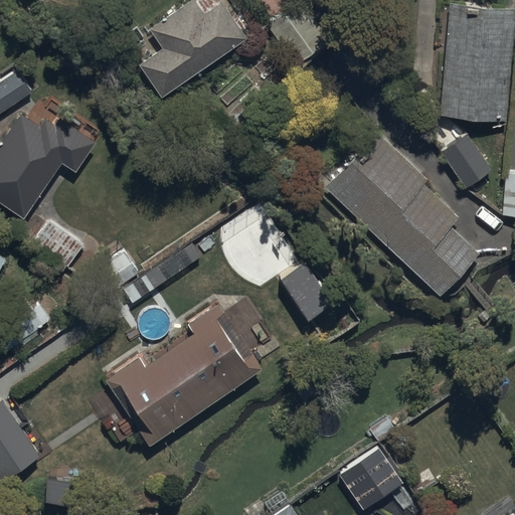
[(165,99),(247,39),(221,4),(218,0),(187,0),(149,28),(163,46),(140,63),(165,99)]
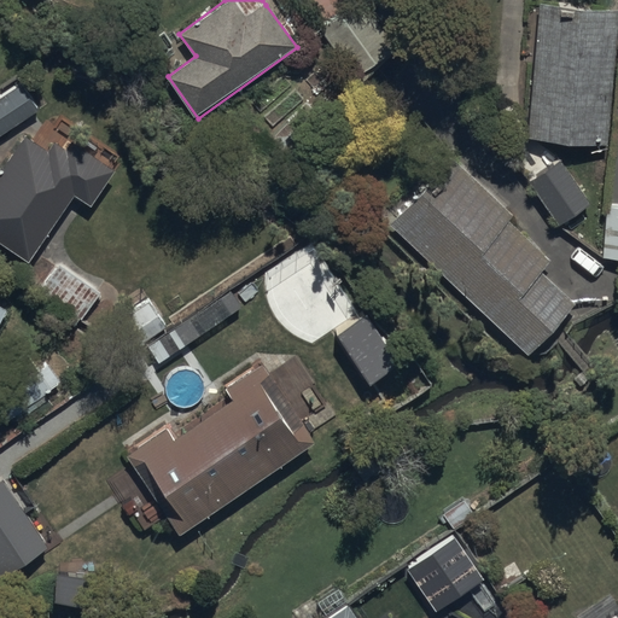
[(365,0),(356,0),(321,25),(359,76),(398,46),(365,0)]
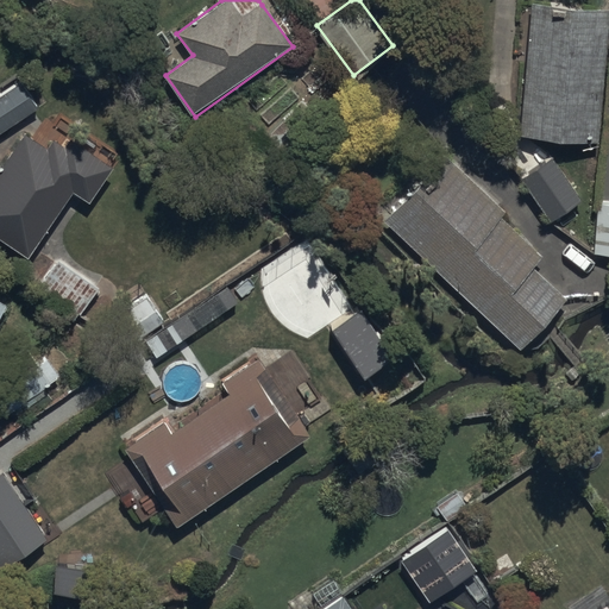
[(596,142),(607,12),(529,6),(520,136),(596,142)]
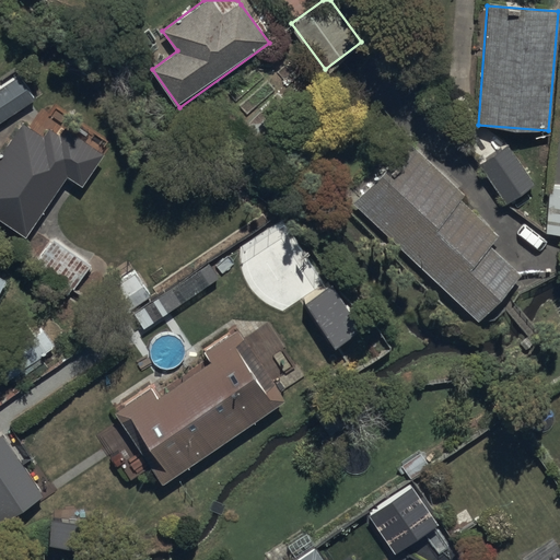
[(0,86),(0,125),(37,101),(20,74),(0,86)]
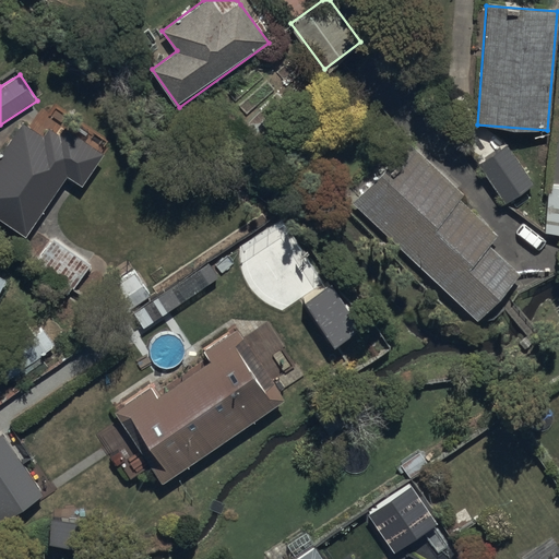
[(68,128),(62,137),(48,127),(43,135),(23,123),(0,157),(0,217),(26,236),(47,205),(67,177),(82,187),(105,152),(68,128)]
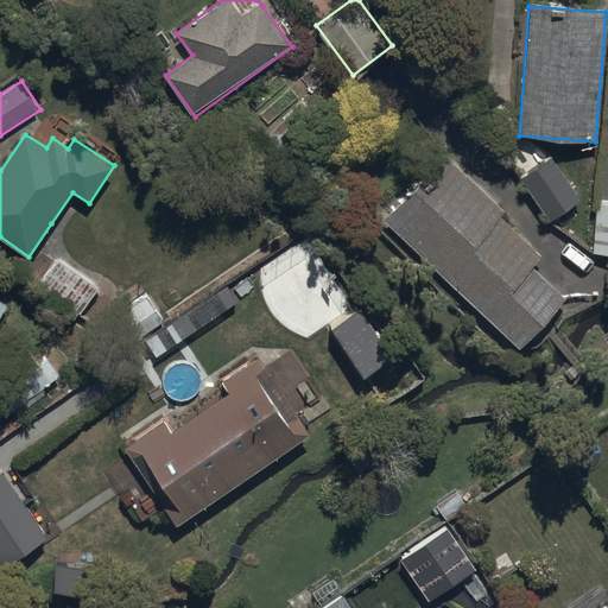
[(448,157),(431,173),(385,222),(519,348),(565,299),(533,268),(543,258),(501,219),(507,213),(448,157)]
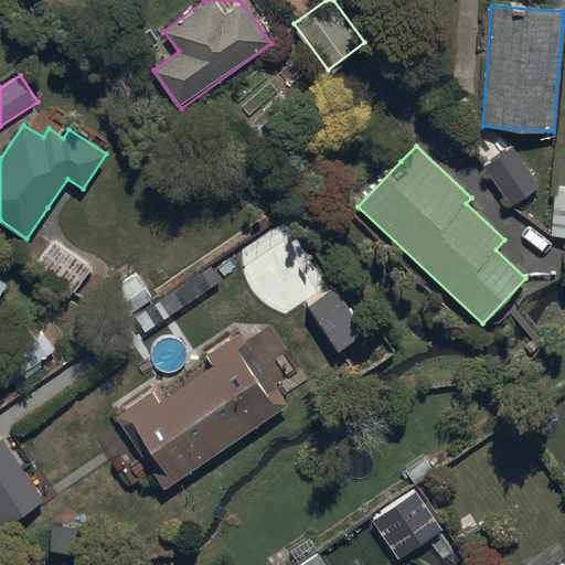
[(512,146),(484,164),(510,204),(539,187),(512,146)]
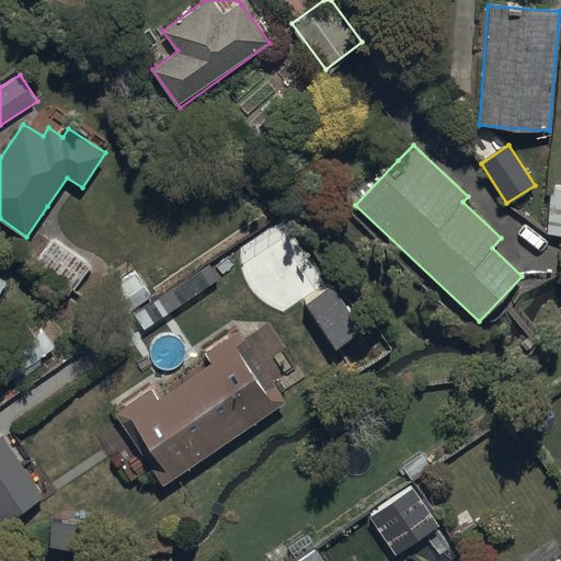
[(560,236),(560,189),(551,189),(548,236),(560,236)]
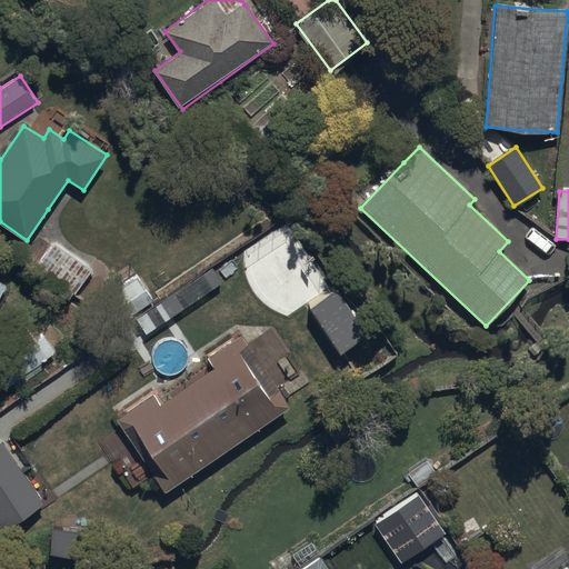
[(49,239),(31,266),(76,295),(93,268),(49,239)]
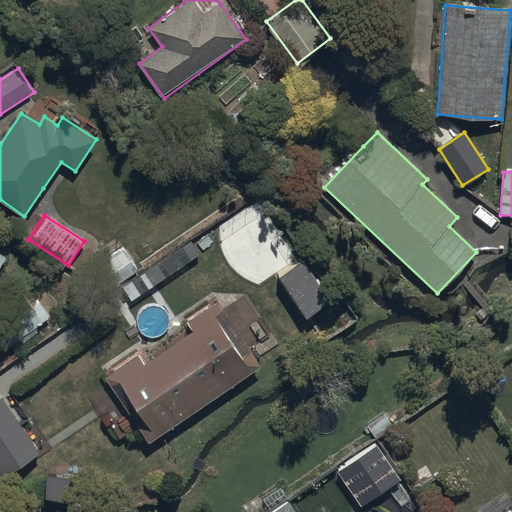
[(95,264),(112,289),(139,271),(123,246),(95,264)]
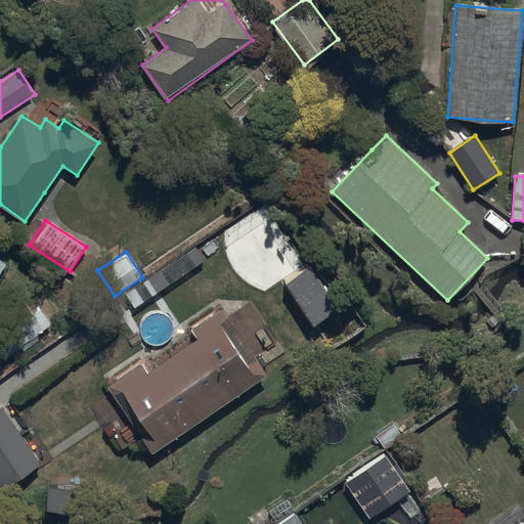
[(287,284),(316,328),(342,311),(312,266),(287,284)]
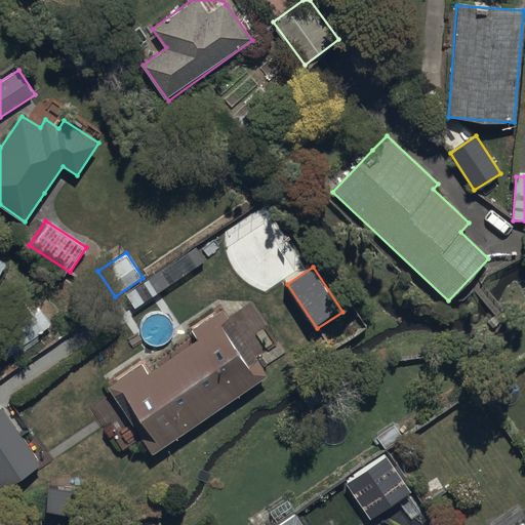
[(0,352),(3,356),(51,322),(39,306),(31,312),(22,299),(0,314),(0,352)]
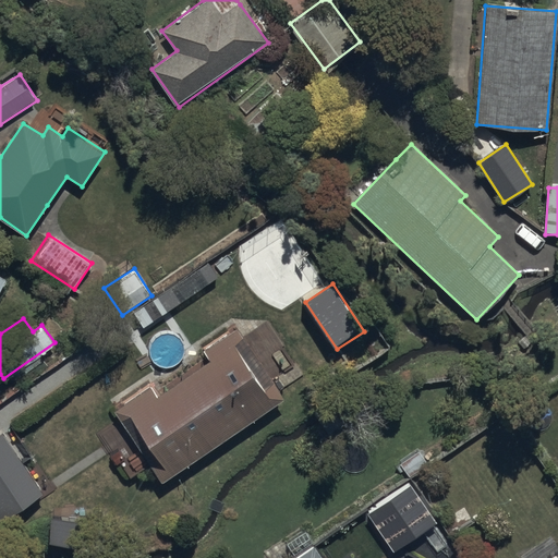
[(209,364),(160,397),(153,386),(113,412),(121,423),(162,485),(286,403),(244,341),(237,329),(202,352),(209,364)]
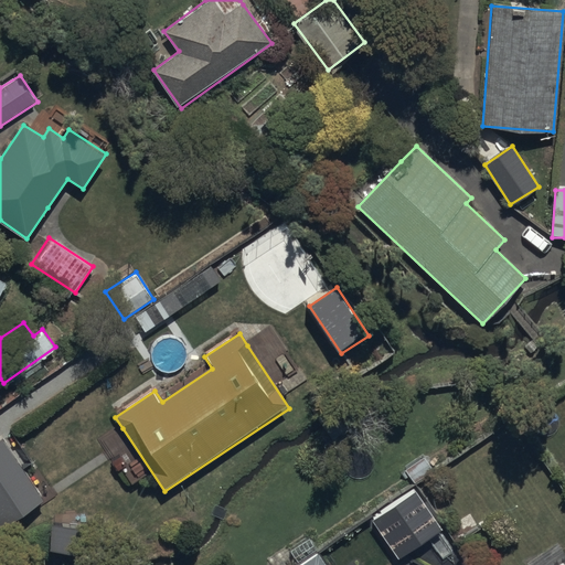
[(0,441),(0,525),(3,531),(45,503),(3,440),(0,441)]
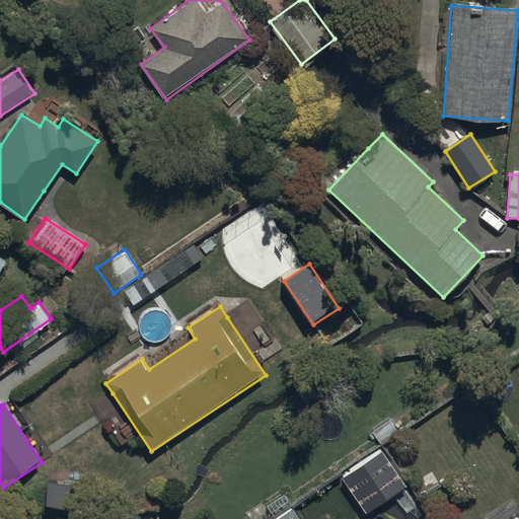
[(340,466),(366,507),(405,480),(379,440),(340,466)]
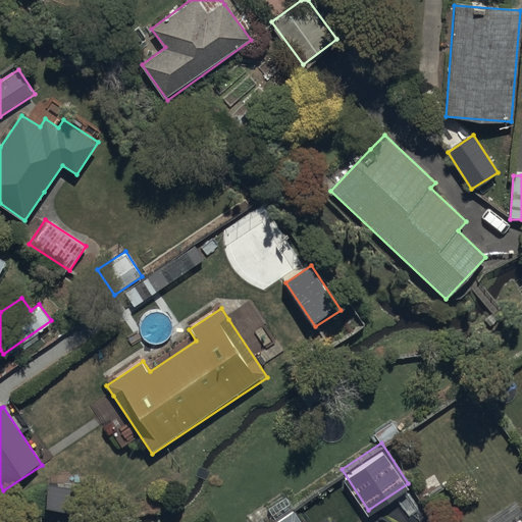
[(258,521),(305,521),(292,501),(258,521)]
